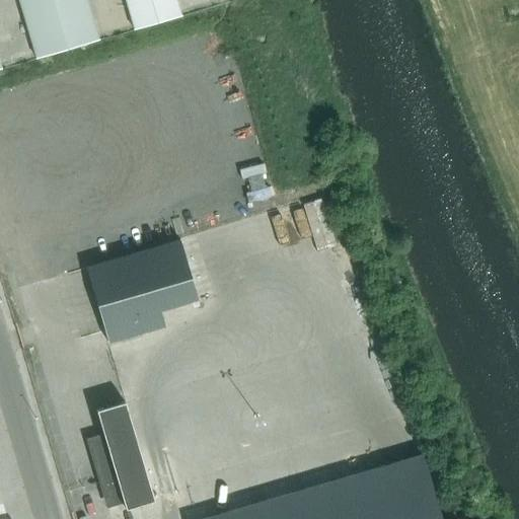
[(56,9),(53,0),(18,0),(24,18),(56,9)]
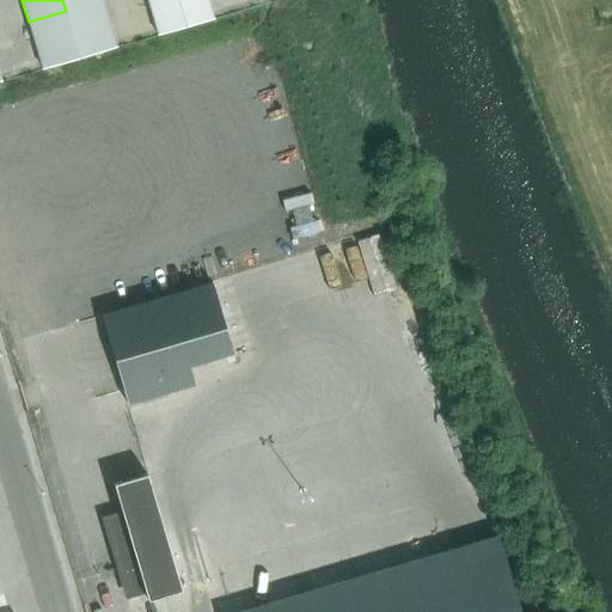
[(62,0),(66,11),(103,0),(102,0),(62,0)]
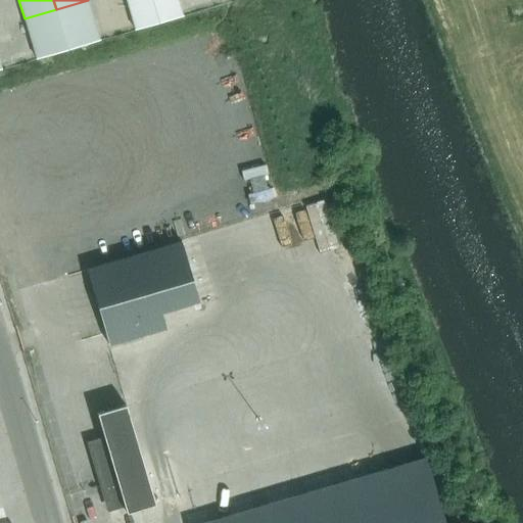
[(56,9),(62,29),(94,19),(88,0),(56,9)]
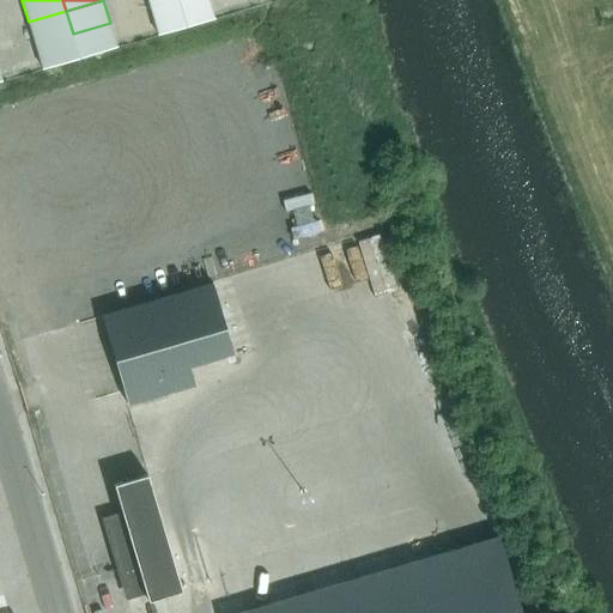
[(208,0),(175,0),(151,7),(158,35),(214,18),(208,0)]
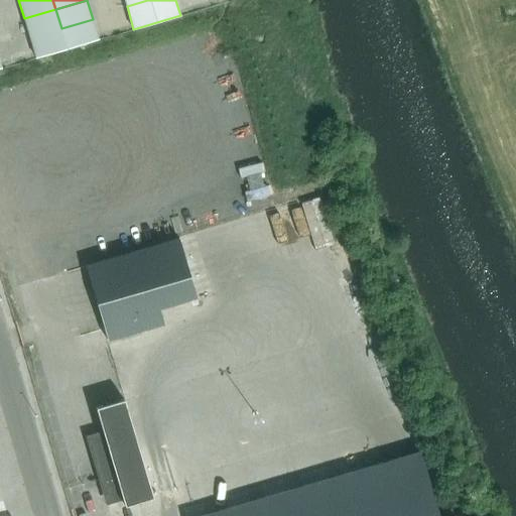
[(61,28),(55,9),(24,18),(30,37),(61,28)]
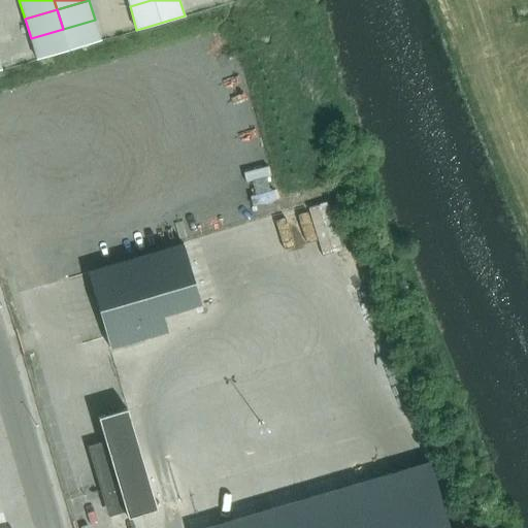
[(95,20),(63,29),(69,50),(100,40),(95,20)]
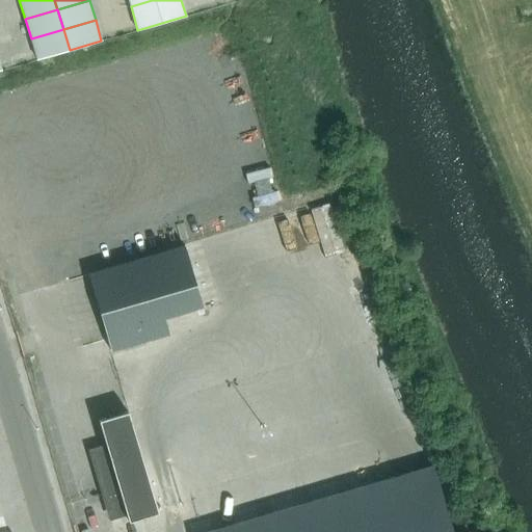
[(70,50),(63,29),(31,38),(37,59),(70,50)]
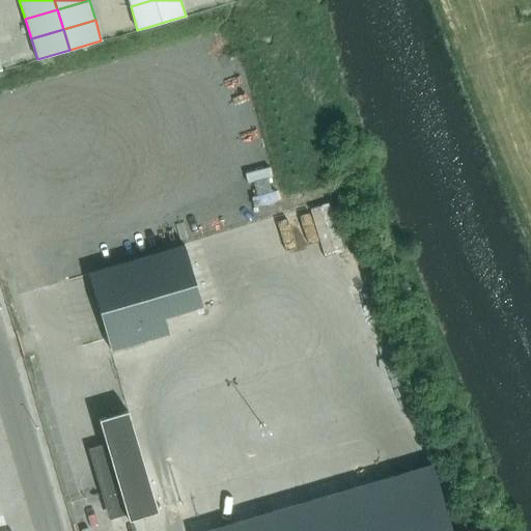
[(168,333),(163,316),(202,305),(185,245),(88,274),(111,350),(168,333)]
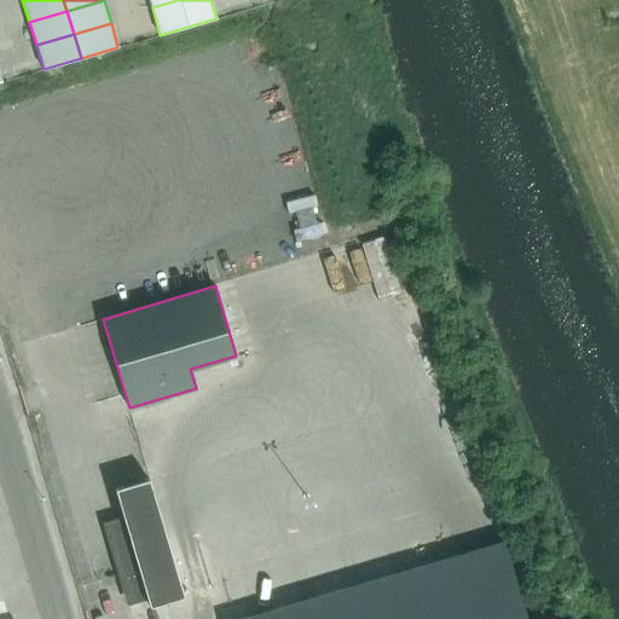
[(115,489),(123,520),(139,570),(122,574),(129,601),(146,596),(150,607),(184,596),(149,479),(115,489)]
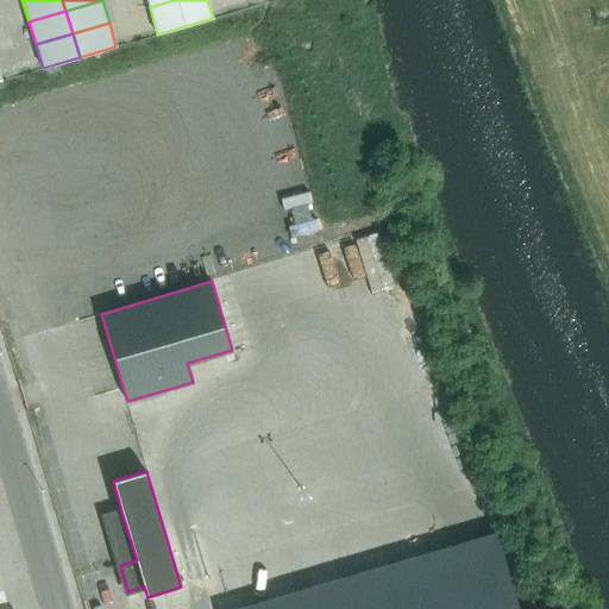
[(542,608),(542,607),(537,608),(518,608),(496,533),(236,608),(542,608)]
